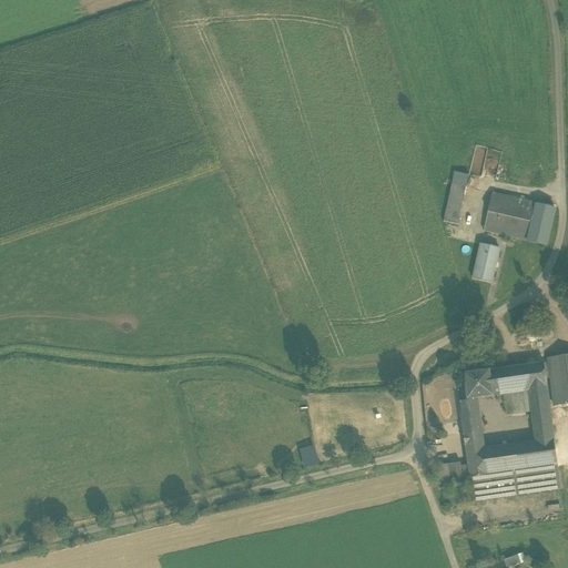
[(455,172),(452,183),(467,188),(469,174),(455,172)]
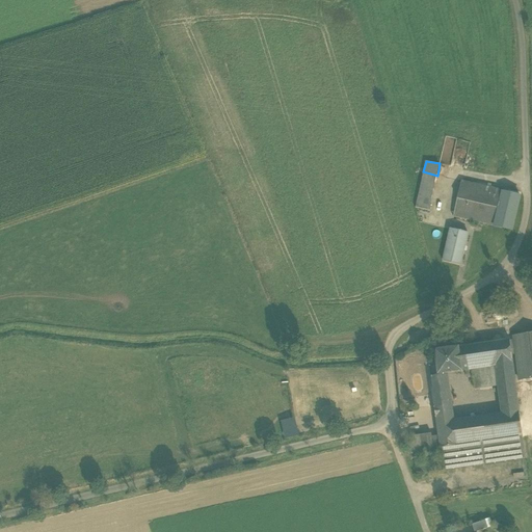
[(437,176),(423,171),(415,208),(429,211),(437,176)]
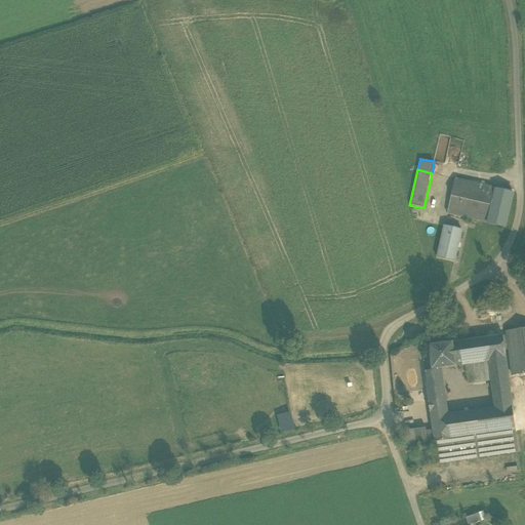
[(496,188),(455,178),(447,214),(488,224),(495,190),(496,188)]
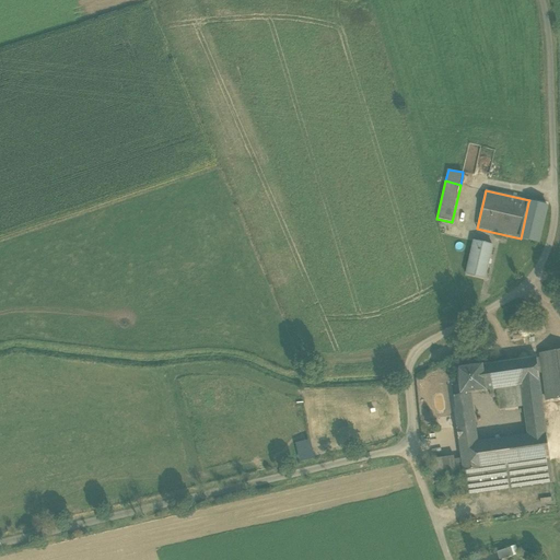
[(548,207),(528,202),(521,238),(539,243),(548,207)]
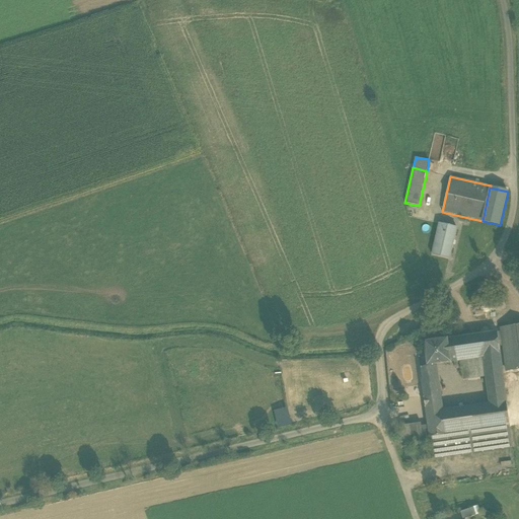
[(456,227),(440,223),(432,255),(449,260),(456,227)]
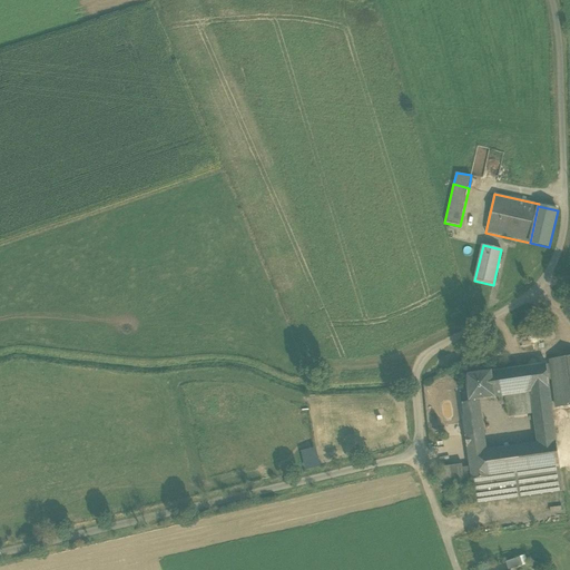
[(542,332),(519,335),(520,346),(544,343),(542,332)]
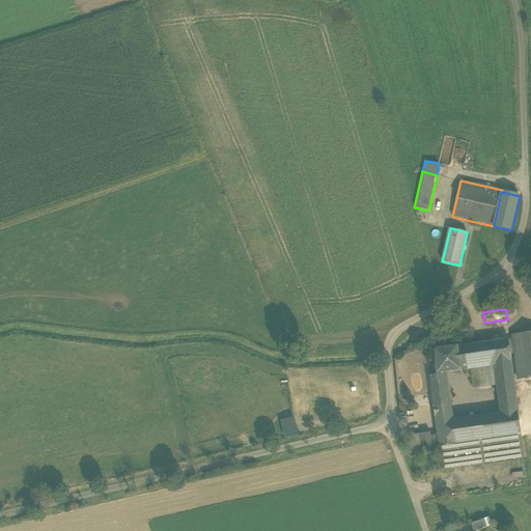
[(530,333),(512,336),(512,339),(509,340),(510,355),(514,354),(519,380),(530,378),(530,333)]
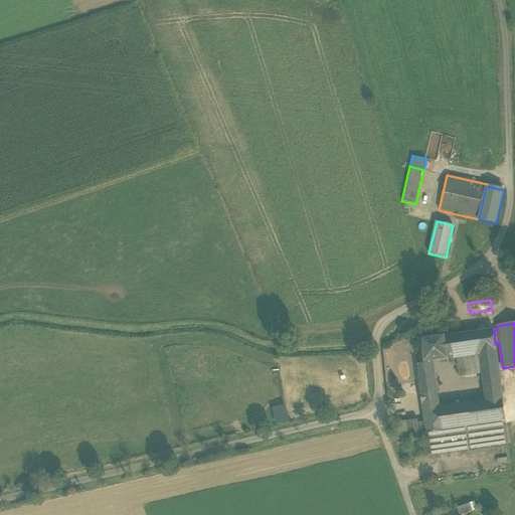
[(493,330),(445,337),(448,358),(479,353),(496,351),(495,344),(494,330),(493,330)]
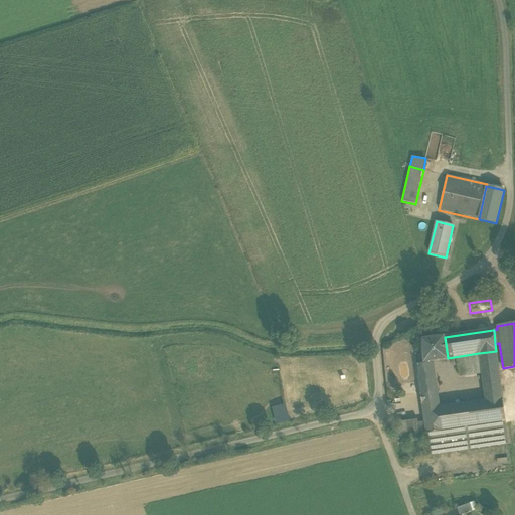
[(445,337),(420,340),(424,363),(434,362),(448,360),(448,358),(445,337)]
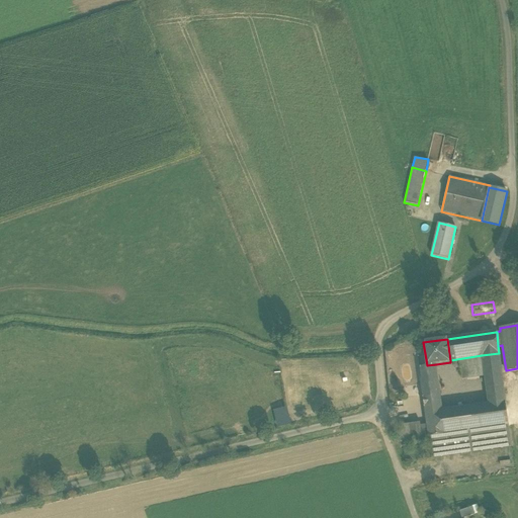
[(499,353),(482,355),(485,376),(486,382),(503,380),(499,353)]
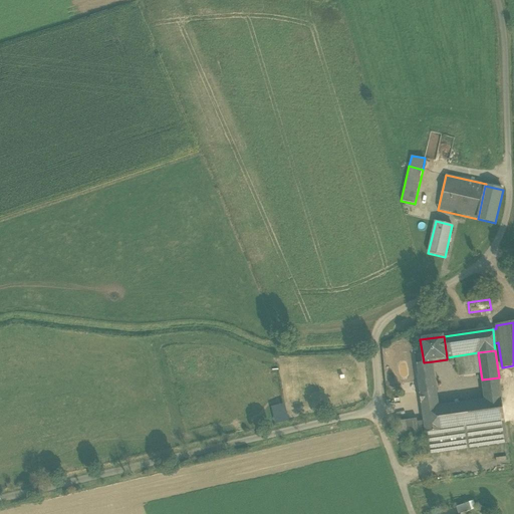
[(478,352),(456,355),(459,377),(481,373),(478,352)]
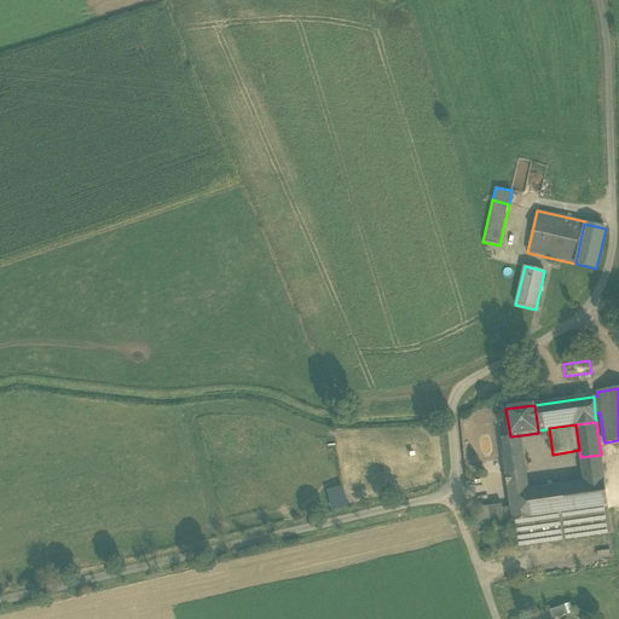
[(510,437),(499,439),(505,476),(526,473),(521,435),(510,437)]
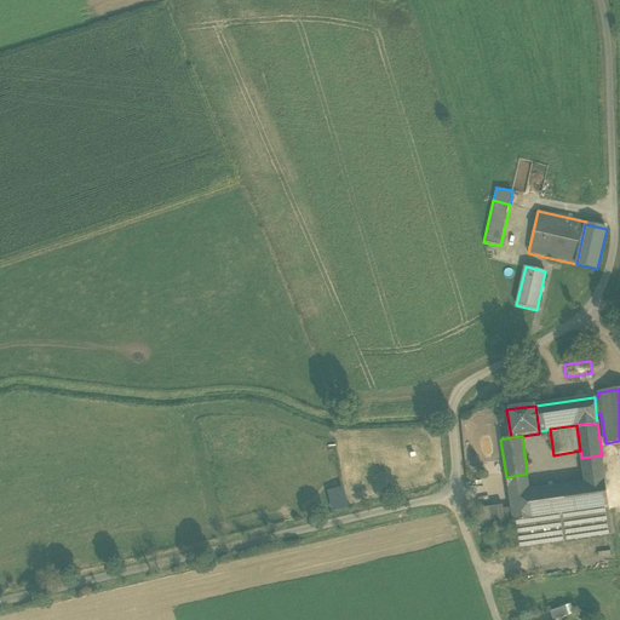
[(602,455),(581,458),(584,483),(606,480),(602,455)]
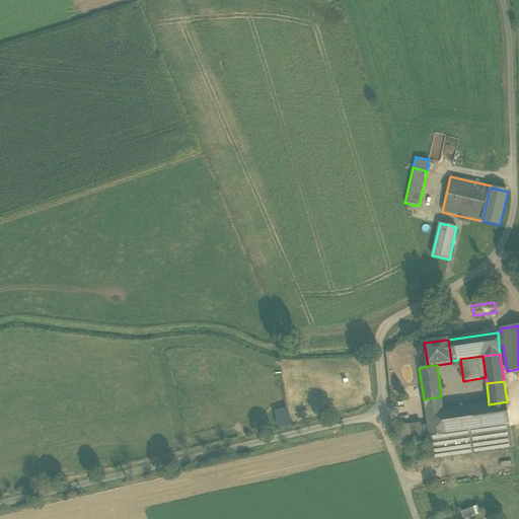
[(441,396),(424,399),(428,426),(429,438),(447,435),(443,411),(441,396)]
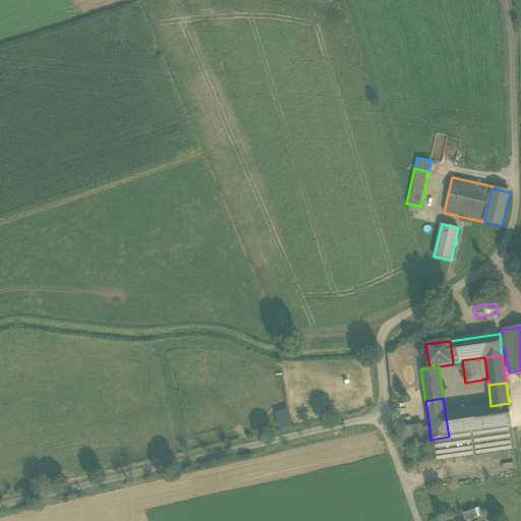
[(490,406),(445,412),(449,437),(512,427),(509,403),(490,406)]
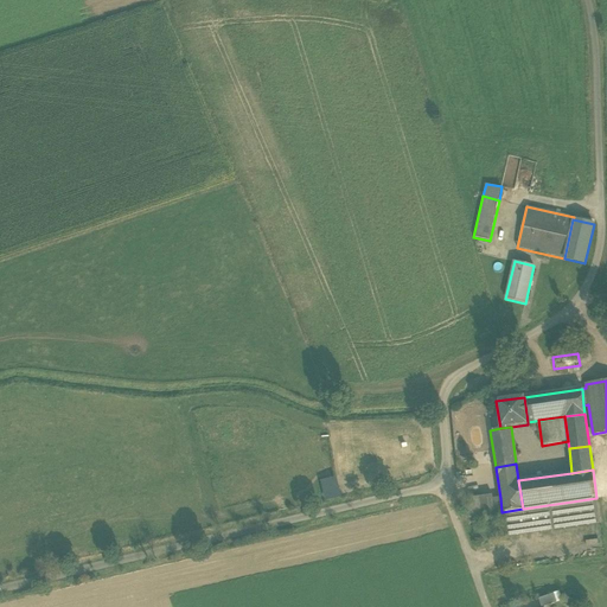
[(320,480),(326,500),(343,496),(337,475),(320,480)]
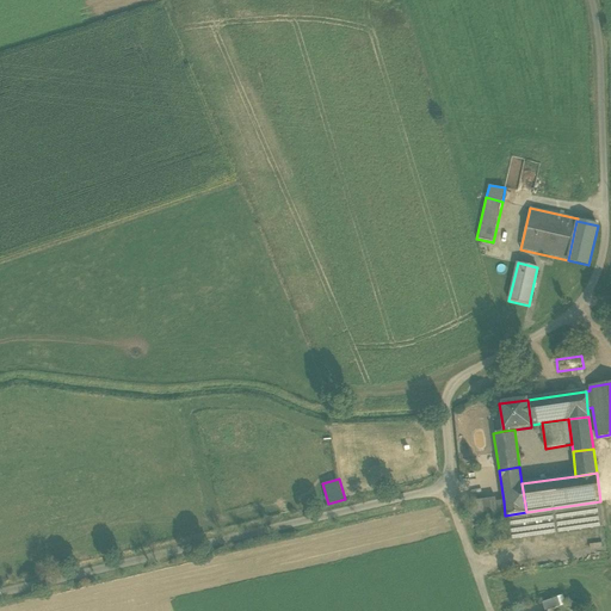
[(495,499),(467,503),(469,520),(498,517),(497,503),(495,499)]
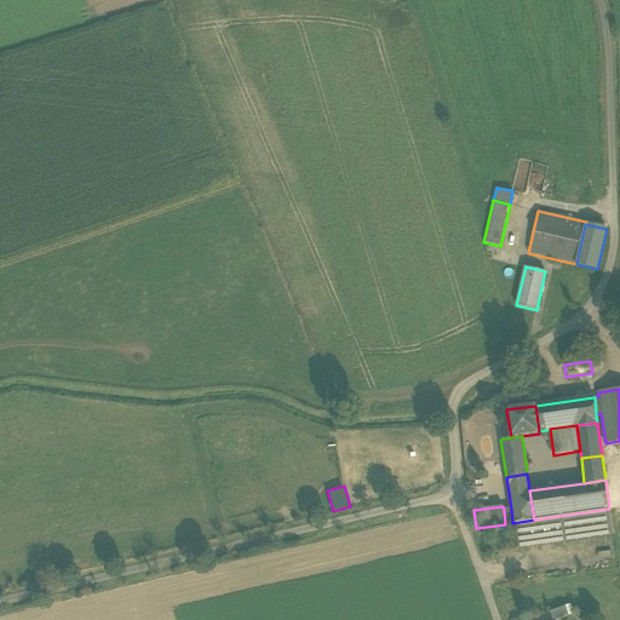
[(534,520),(512,523),(516,547),(613,534),(609,509),(534,520)]
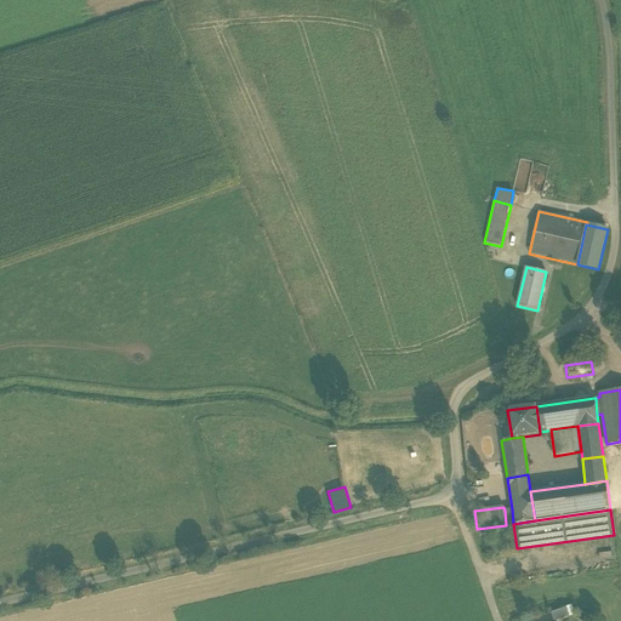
[(567,608),(551,613),(553,620),(556,620),(569,616),(567,608)]
